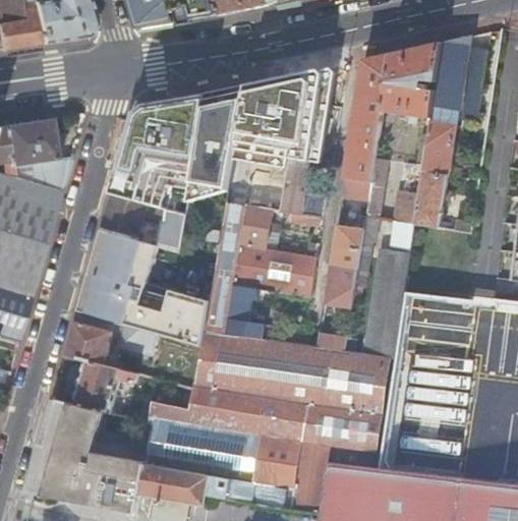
[(0,38),(2,50),(43,44),(33,3),(32,0),(0,0),(0,38)]
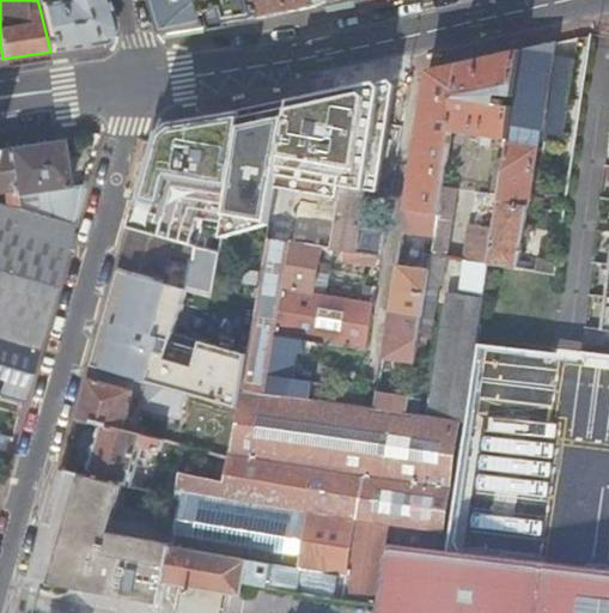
[(50,0),(38,4),(50,52),(74,48),(98,44),(109,30),(99,0),(50,0)]
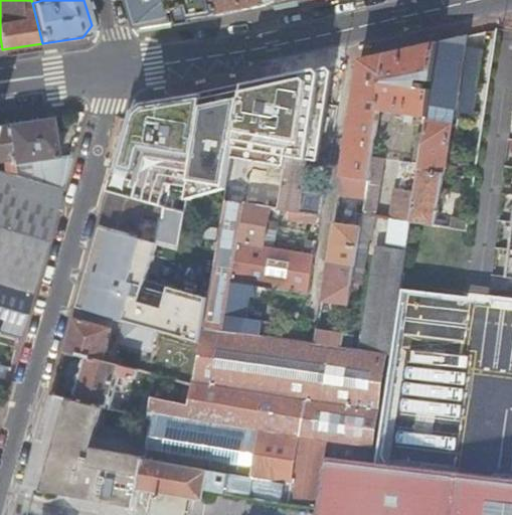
[(151,26),(169,23),(166,13),(161,0),(126,0),(135,29),(151,26)]
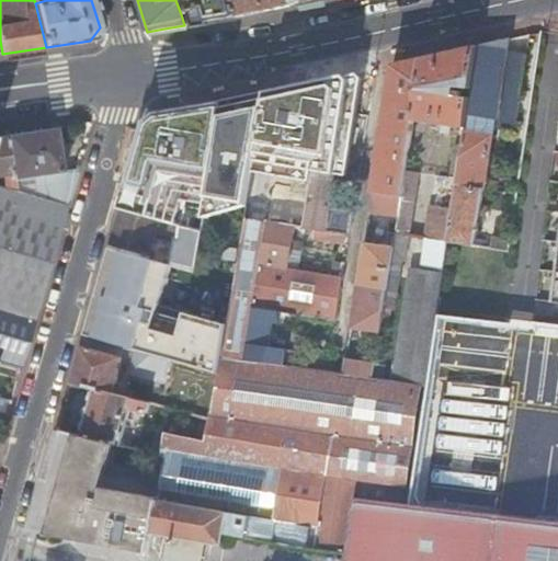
[(195,23),(235,16),(228,0),(175,0),(181,14),(192,12),(195,23)]
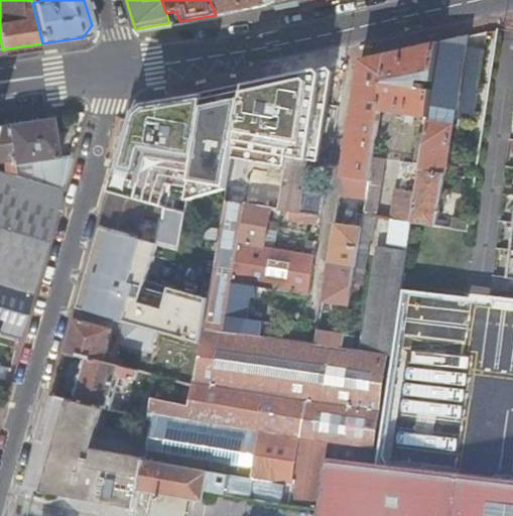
[(210,0),(216,15),(270,4),(268,0),(210,0)]
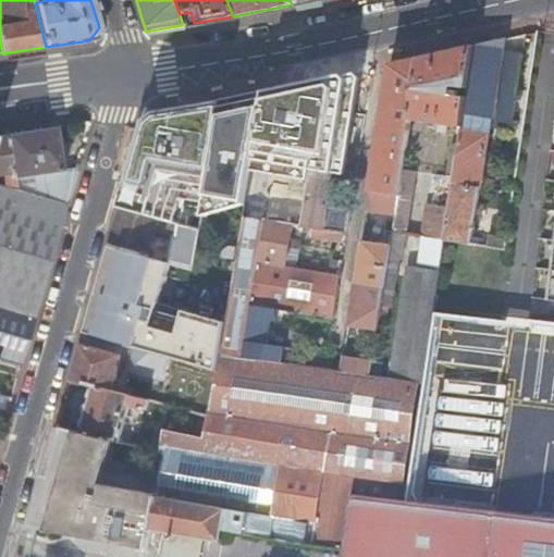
[(191,12),(180,14),(183,25),(194,23),(191,12)]
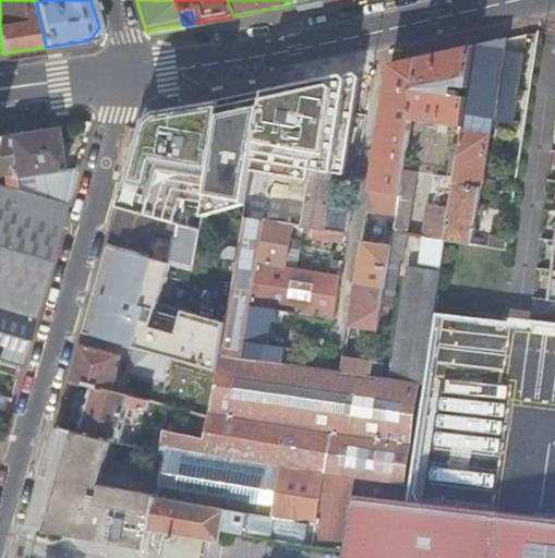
[(503,39),(473,46),(467,87),(466,96),(463,111),(492,116),(503,39)]
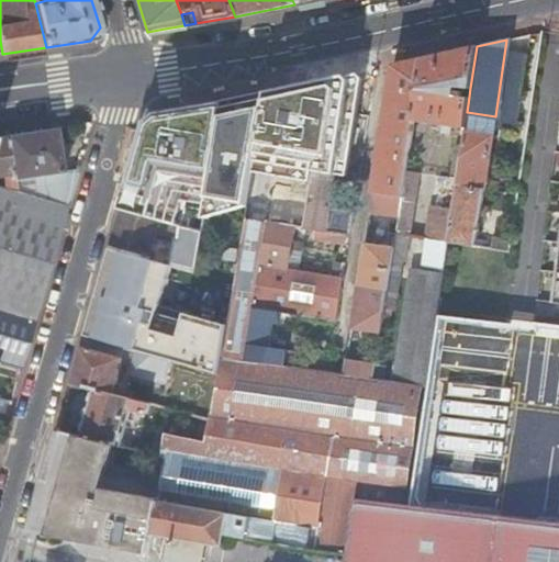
[(470,88),(477,46),(421,58),(411,120),(413,121),(440,124),(439,132),(449,134),(450,126),(465,127),(467,112),(469,97),(460,96),(460,91),(455,90),(455,86),(470,88)]
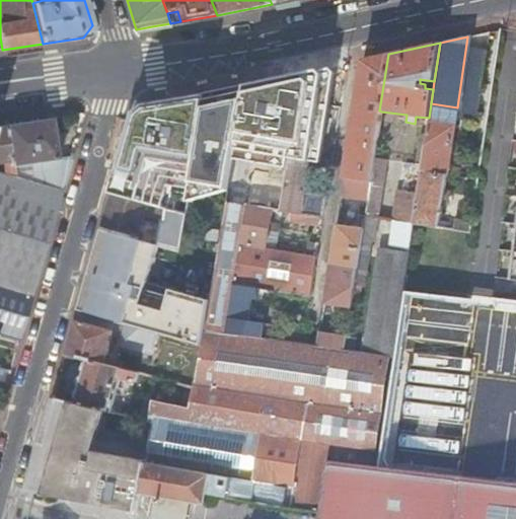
[(460,120),(474,122),(485,51),(471,49),(460,120)]
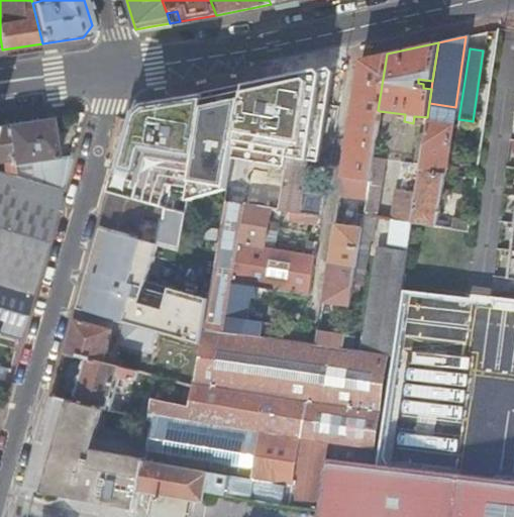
[(378,110),(387,54),(360,60),(341,178),(368,182),(372,159),(378,122),(367,121),(369,111),(379,113),(380,111),(378,110)]
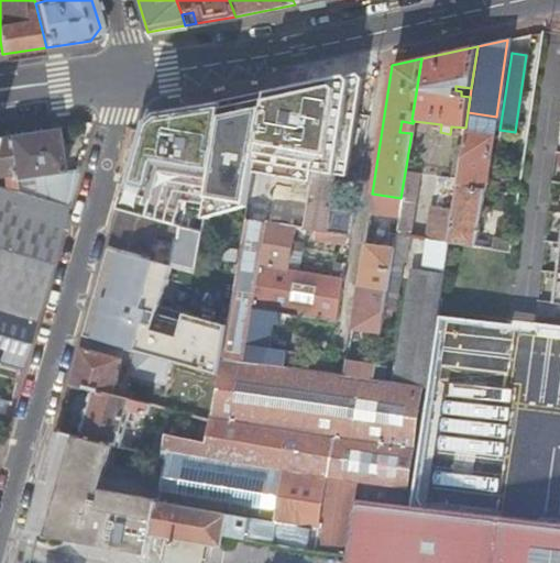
[(267,92),(221,102),(206,191),(201,219),(245,209),(267,92)]
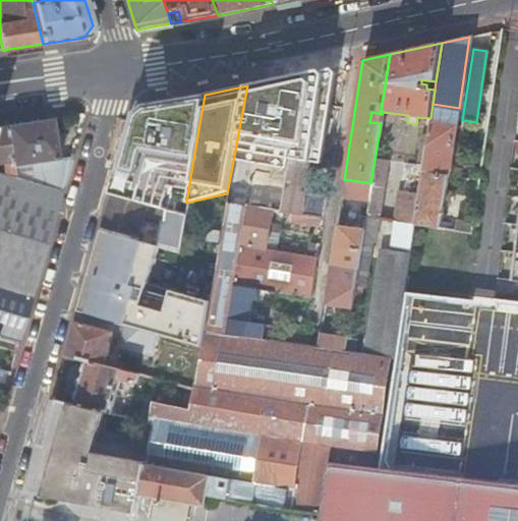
[(190,177),(205,95),(161,101),(145,103),(133,111),(120,158),(190,177)]
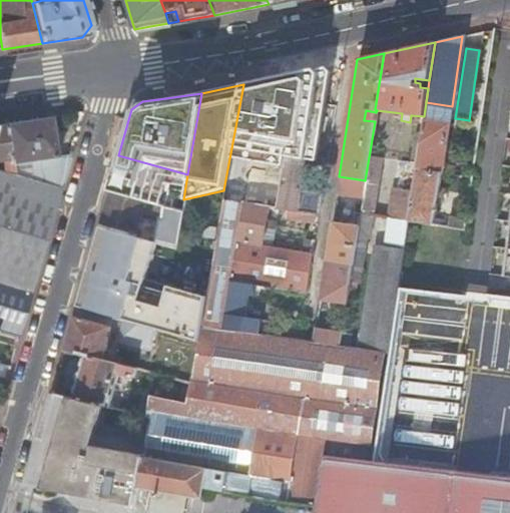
[(263,124),(292,126),(293,112),(264,110),(263,124)]
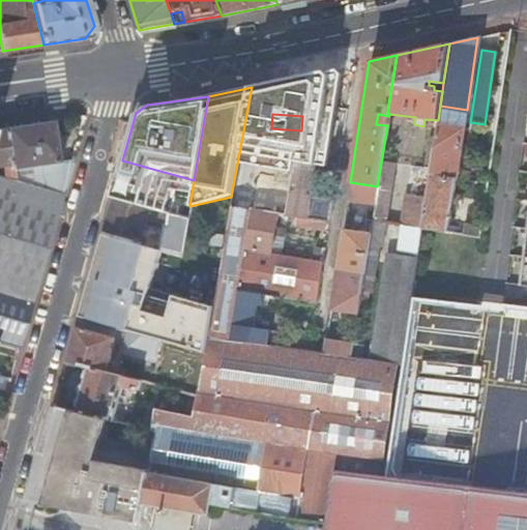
[(376,124),(387,125),(388,116),(378,114),(376,124)]
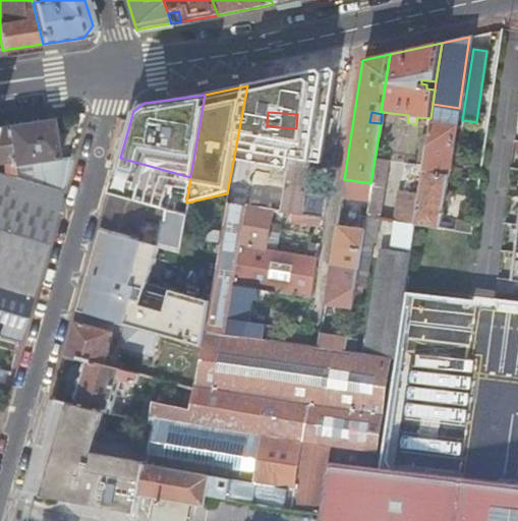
[(50,119),(0,126),(0,163),(2,177),(0,176),(0,336),(16,341),(69,156),(56,158),(50,119)]
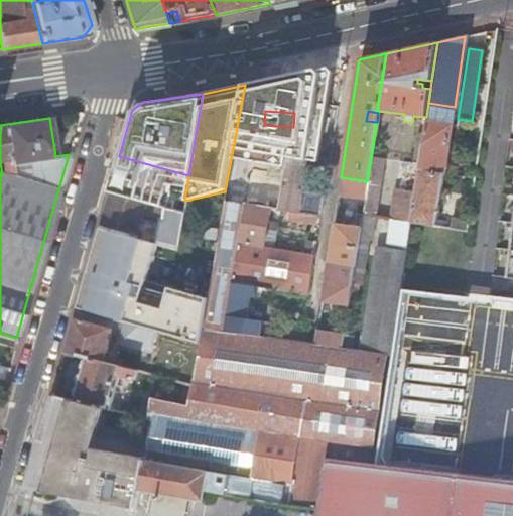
[(419,163),(418,168),(442,173),(444,173),(451,139),(455,140),(455,135),(451,134),(453,124),(426,120),(423,133),(422,141),(419,163)]
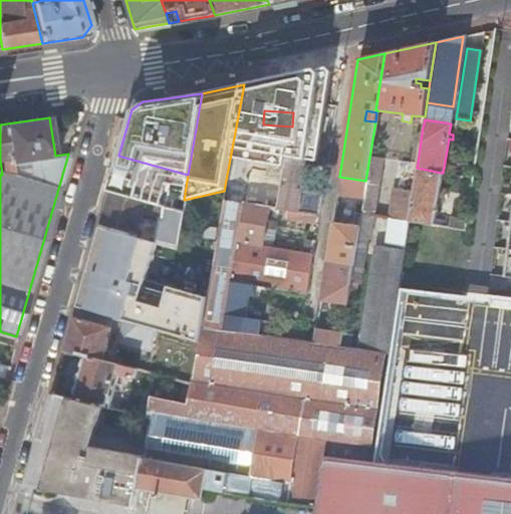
[(414,139),(421,141),(422,133),(415,132),(414,139)]
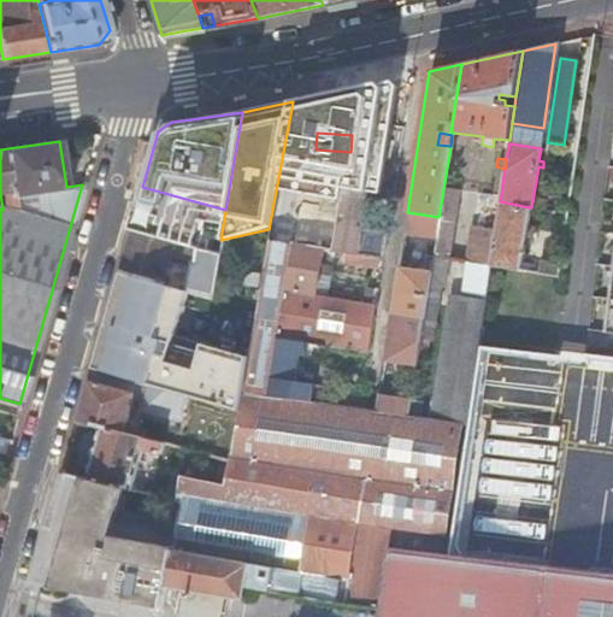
[(491,194),(501,195),(505,169),(496,166),(491,194)]
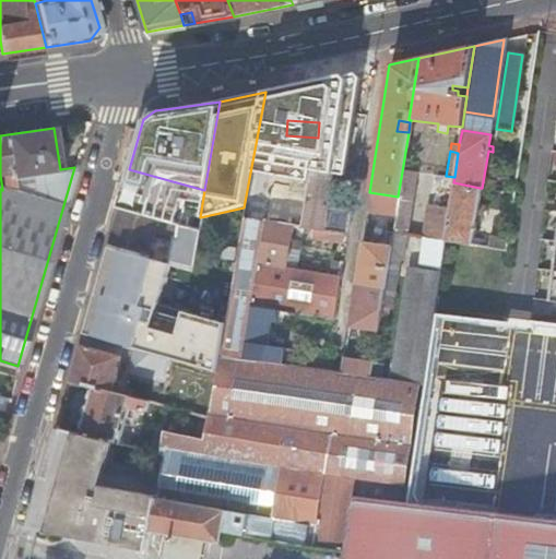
[(118,209),(197,232),(200,217),(204,190),(129,169),(118,209)]
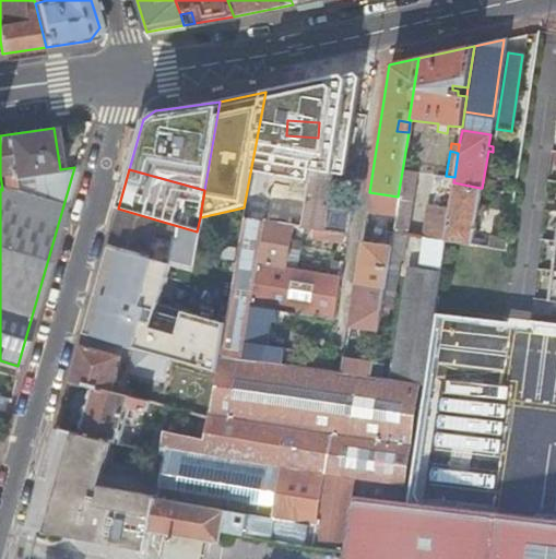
[(328,205),(332,174),(310,170),(300,227),(312,229),(322,230),(345,234),(350,210),(328,205)]
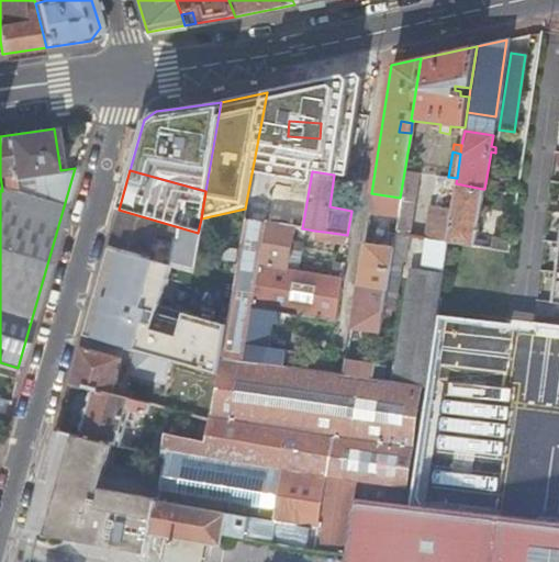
[(399,209),(413,211),(418,175),(404,172),(400,198),(399,209)]
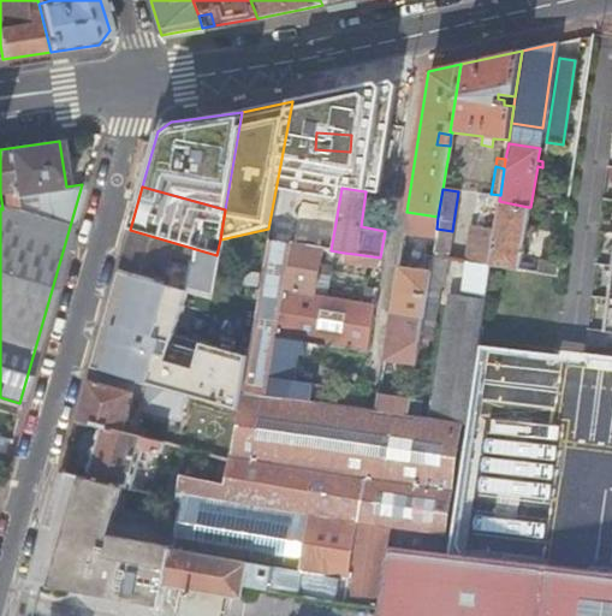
[(493,238),(489,265),(520,270),(528,207),(499,201),(493,238)]
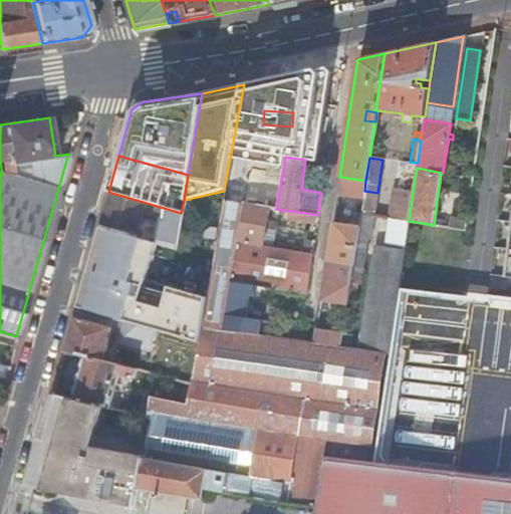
[(336,194),(362,199),(364,191),(365,181),(339,177),(336,194)]
